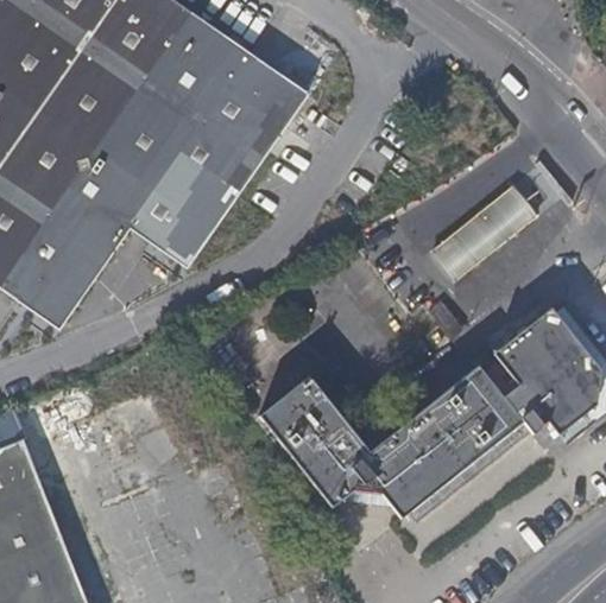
[(0,0),(0,285),(62,330),(132,227),(190,268),(311,94),(177,0),(0,0)]
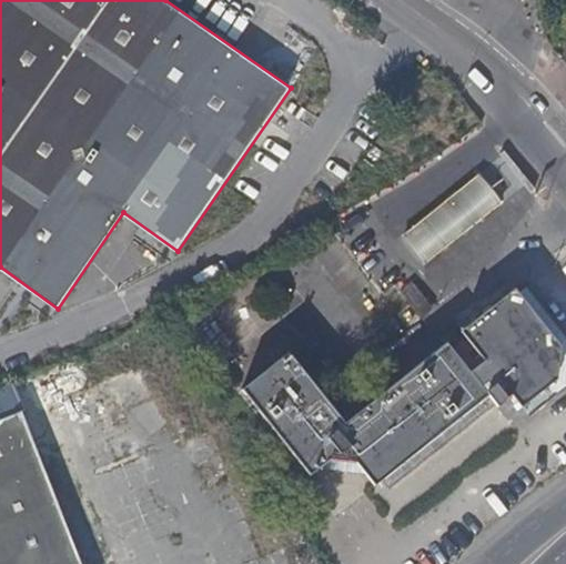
[(504,200),(481,172),(404,233),(427,262),(504,200)]
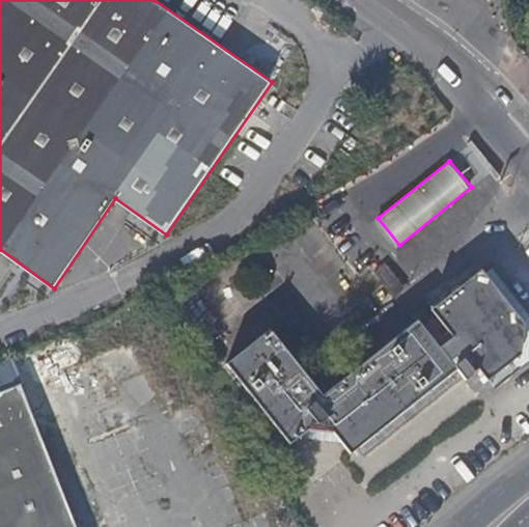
[(387,262),(377,271),(386,282),(396,274),(387,262)]
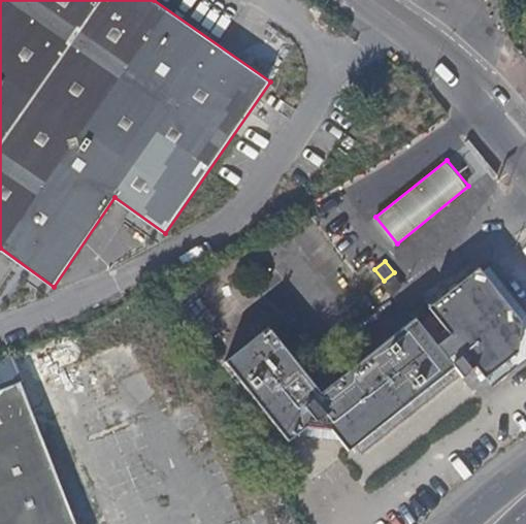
[(484,271),(522,320),(518,350),(486,377),(493,386),(525,358),(525,307),(491,265),(484,271)]
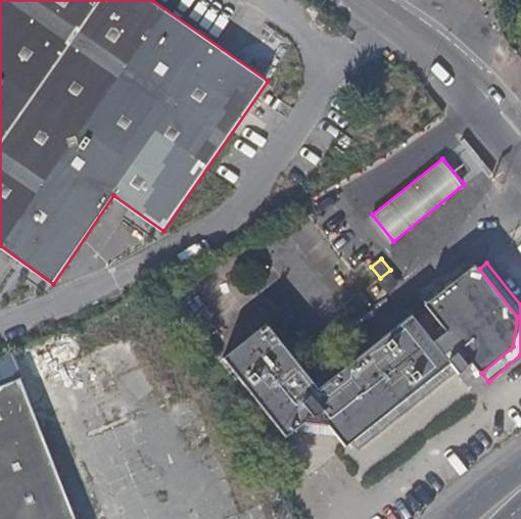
[(439,296),(427,305),(447,330),(448,332),(435,343),(451,362),(458,370),(460,373),(472,363),(481,373),(513,346),(517,317),(479,269),(475,264),(437,294),(439,296)]
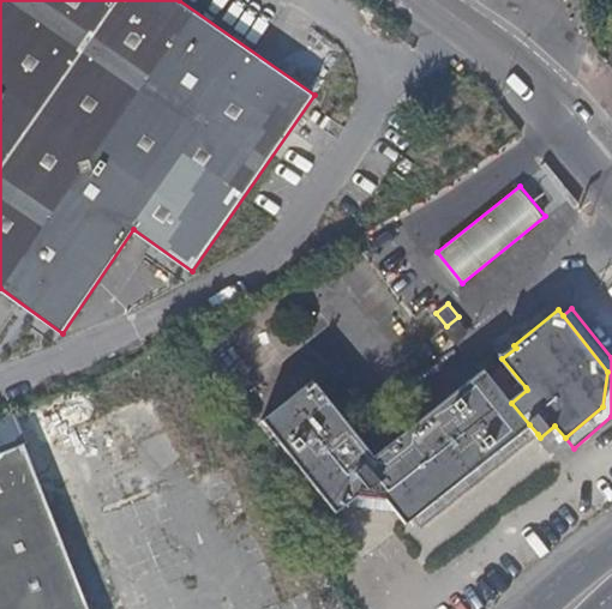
[(459,317),(447,326),(459,341),(471,331),(459,317)]
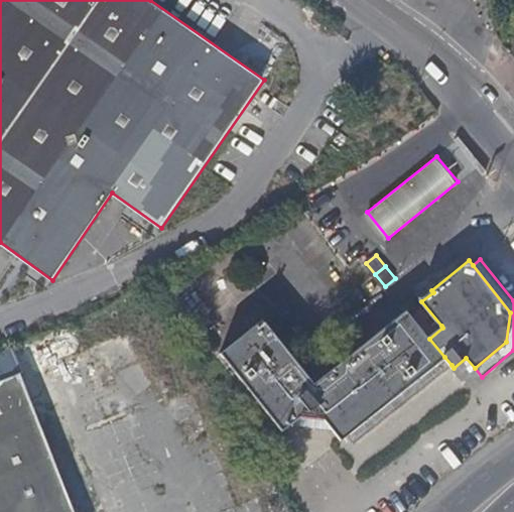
[(433,292),(431,290),(420,299),(421,301),(433,292)]
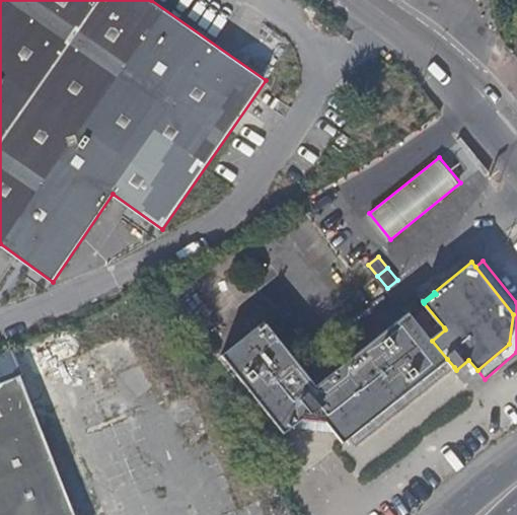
[(431,339),(410,311),(316,384),(266,320),(223,355),(285,433),(303,419),(326,422),(344,441),(350,436),(447,359),(432,341),(431,339)]
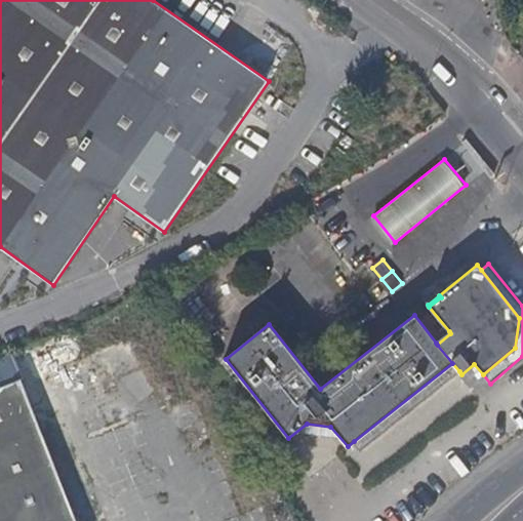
[(450,333),(449,331),(436,343),(437,345),(450,333)]
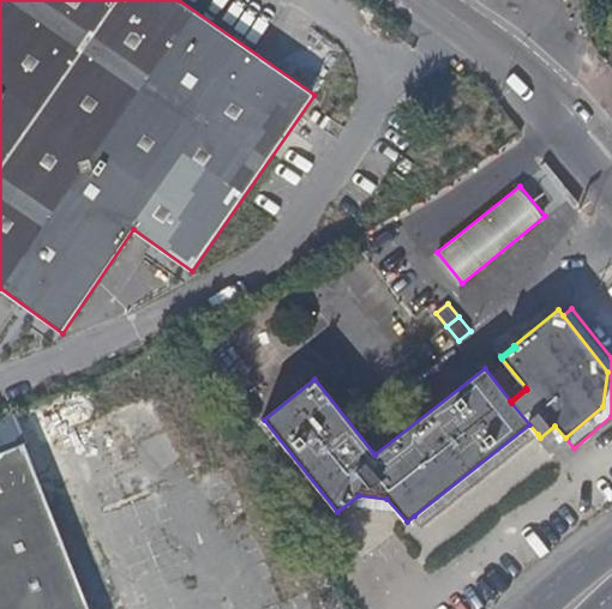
[(538,434),(529,424),(414,516),(423,526),(538,434)]
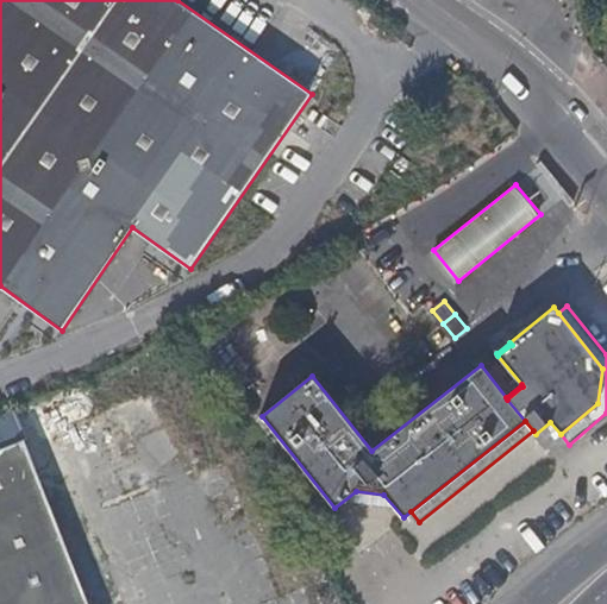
[(550,422),(536,434),(545,446),(561,434),(550,422)]
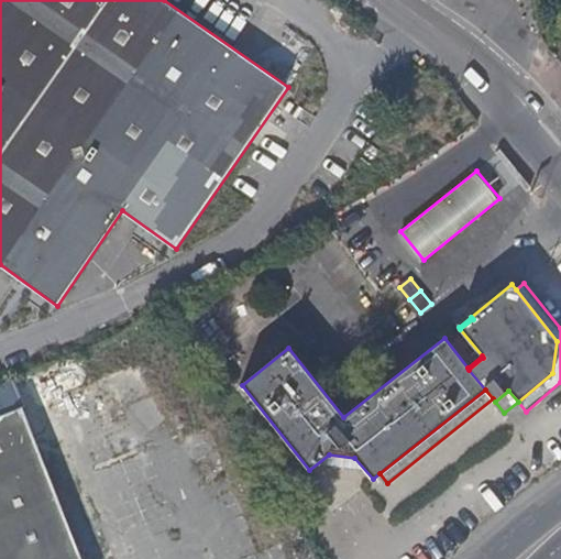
[(81,558),(23,407),(0,415),(0,558),(81,558)]
